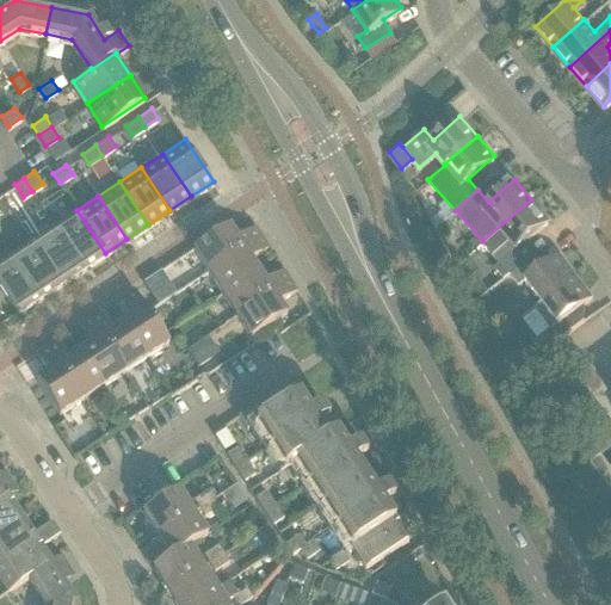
[(532,254),(522,242),(549,218),(531,199),(482,241),(499,260),(494,264),(504,276),(532,254)]
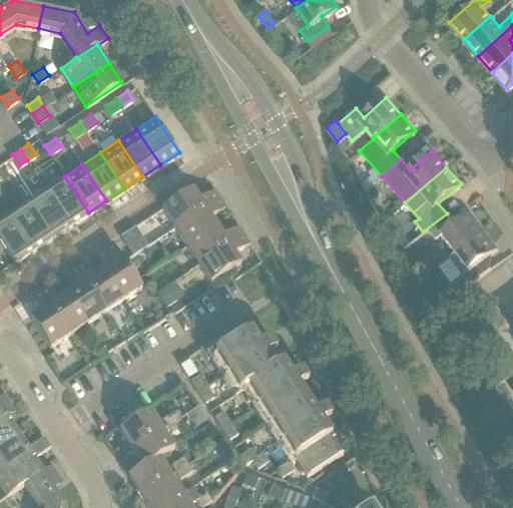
[(70,224),(88,212),(64,176),(46,188),(70,224)]
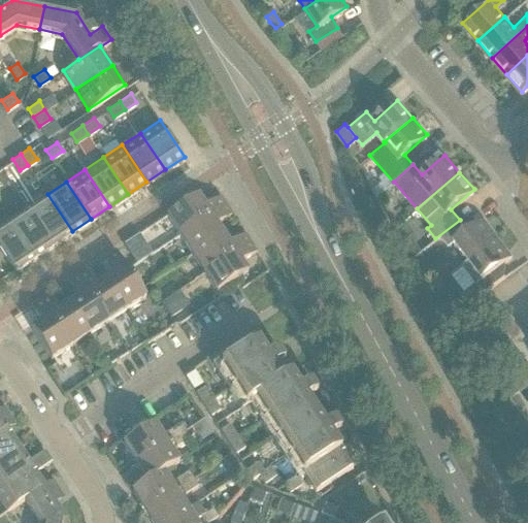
[(204,203),(198,193),(167,213),(179,232),(226,201),(221,193),(204,203)]
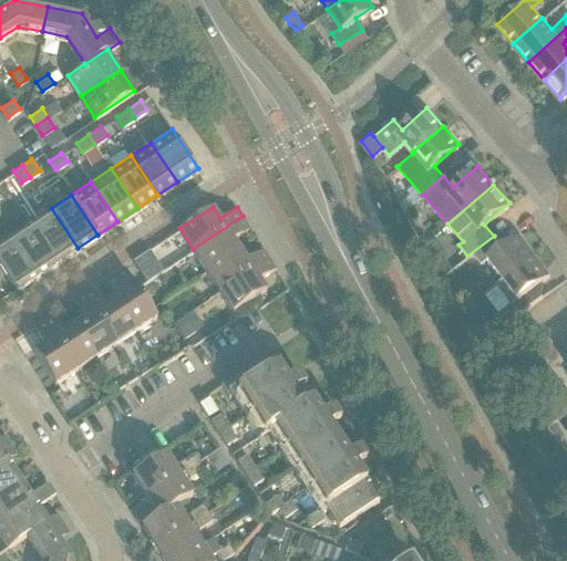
[(58,261),(78,248),(51,208),(31,221),(58,261)]
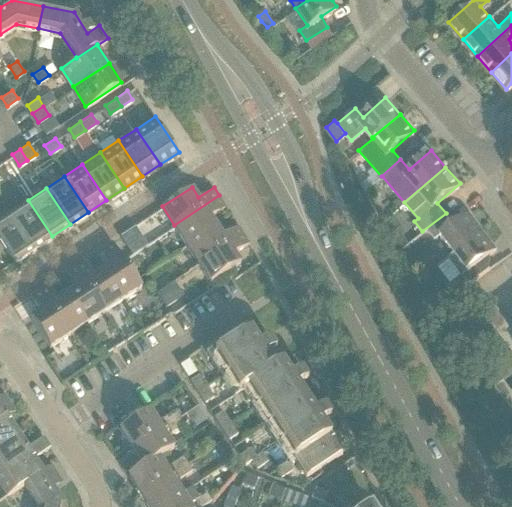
[(225,204),(219,195),(174,225),(186,243),(216,223),(210,214),(225,204)]
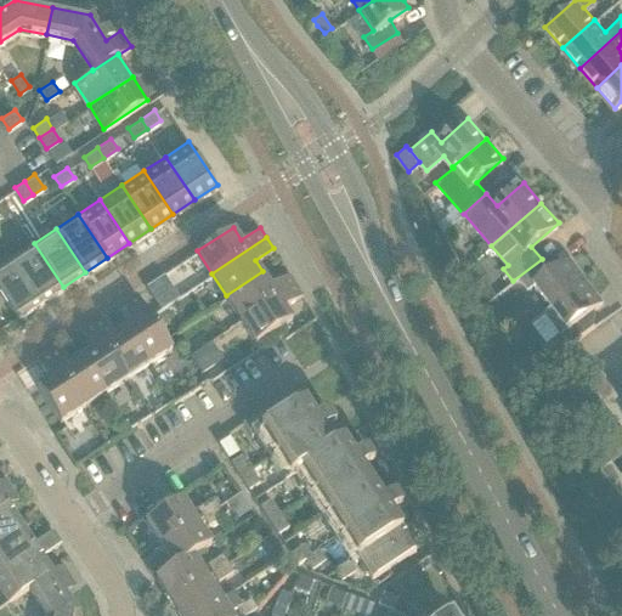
[(41,301),(63,287),(34,243),(12,258),(41,301)]
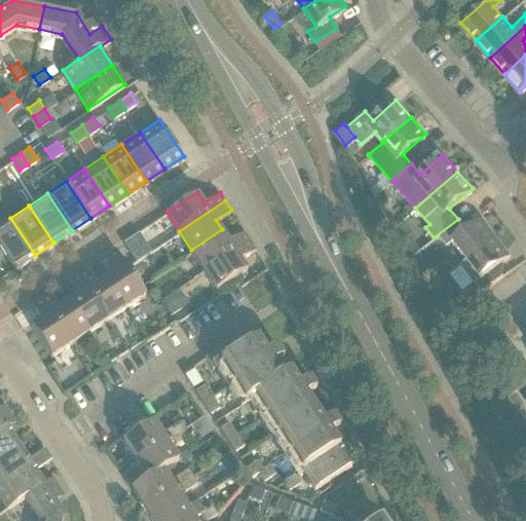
[(453,238),(466,257),(496,235),(482,216),(468,226),(461,217),(440,233),(447,243),(453,238)]
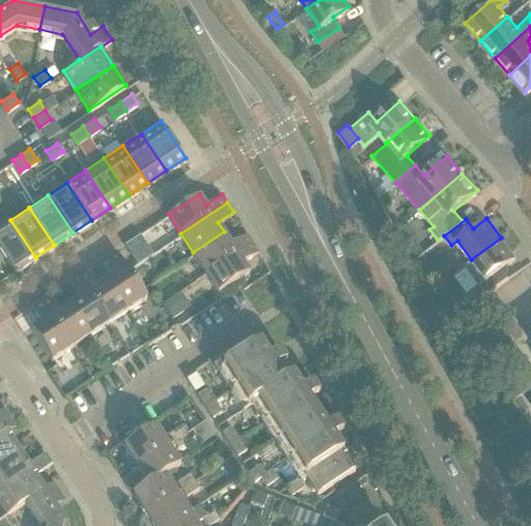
[(10,220),(0,226),(0,246),(16,270),(35,257),(10,220)]
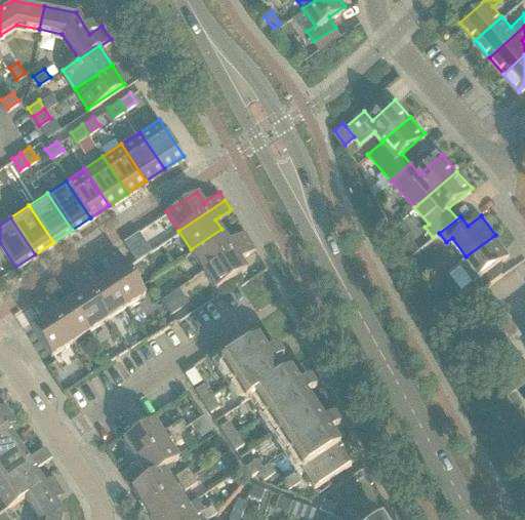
[(249,237),(243,229),(228,239),(221,229),(191,249),(203,268),(249,237)]
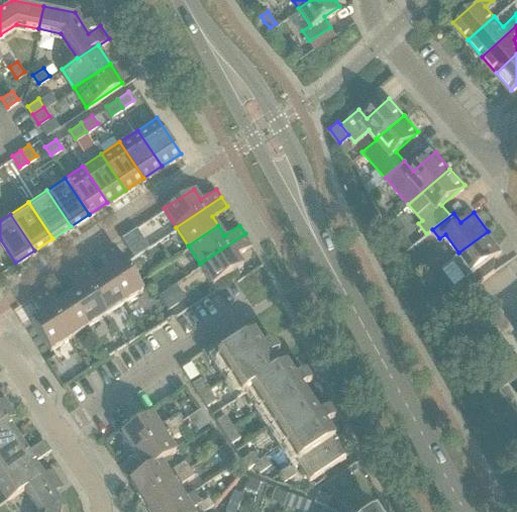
[(136,226),(121,235),(134,254),(148,245),(136,226)]
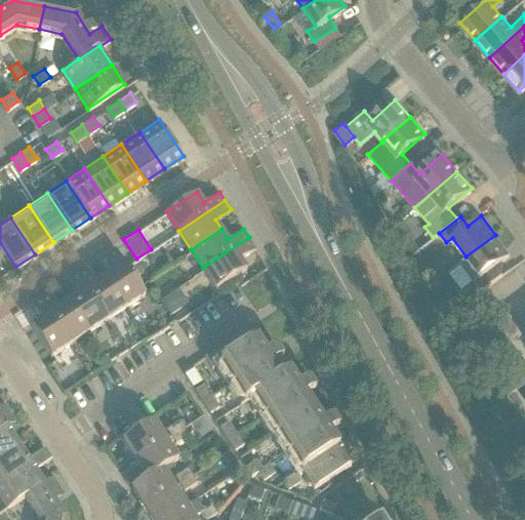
[(502,273),(495,263),(509,253),(495,235),(466,256),(459,262),(473,279),(459,289),(467,298),(502,273)]
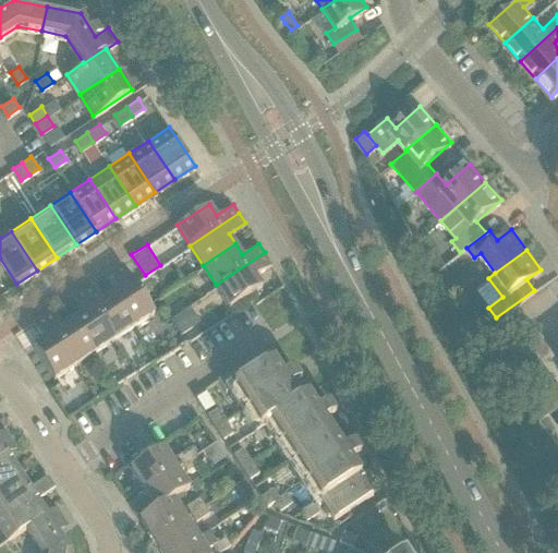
[(216,285),(229,305),(262,284),(254,273),(270,262),(265,252),(216,285)]
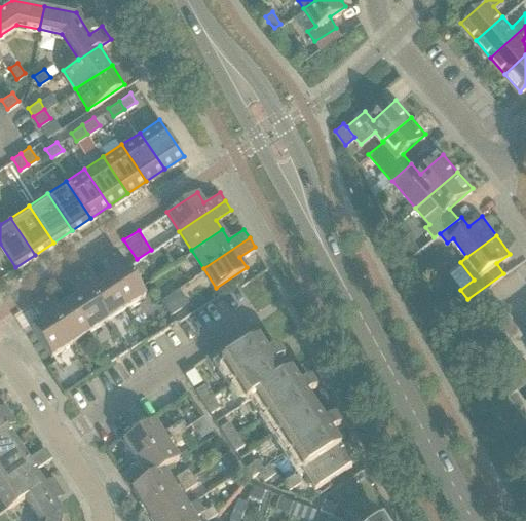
[(116,267),(106,274),(125,305),(145,292),(114,246),(105,252),(116,267)]
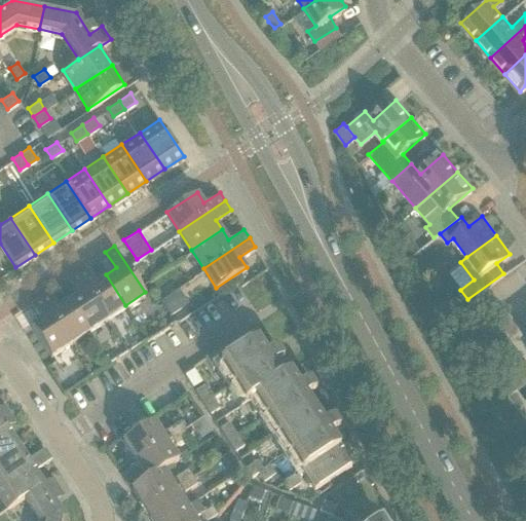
[(107,317),(125,305),(106,274),(96,281),(85,265),(77,270),(107,317)]
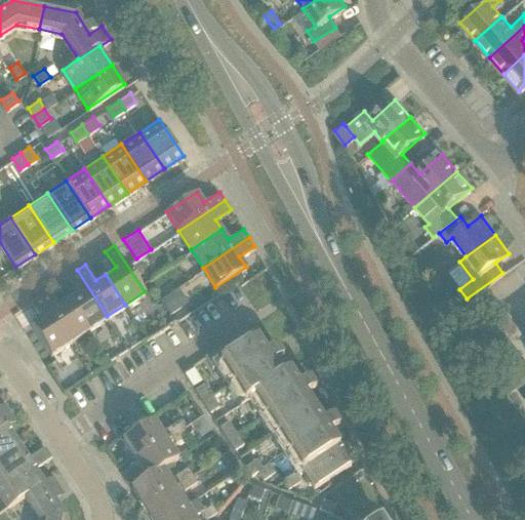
[(78,291),(69,298),(88,328),(107,316),(77,270),(68,276),(78,291)]
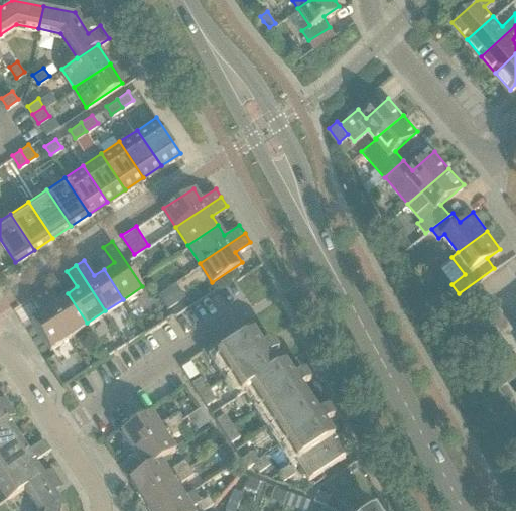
[(47,284),(39,289),(69,335),(87,323),(68,293),(57,299),(47,284)]
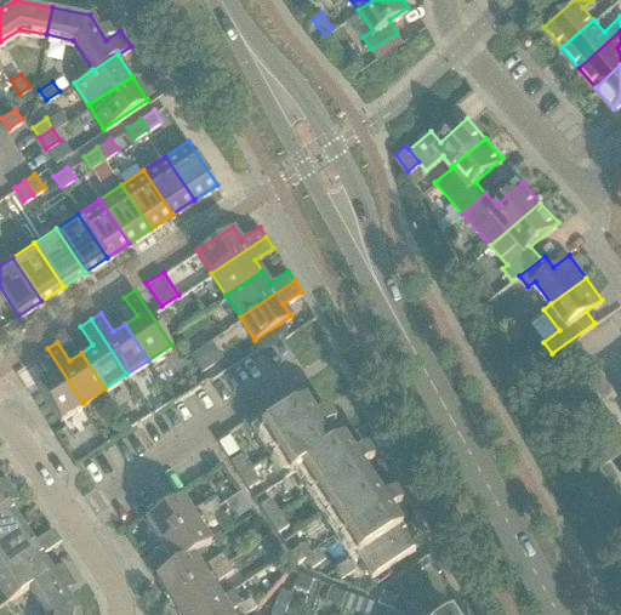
[(205,342),(191,352),(201,369),(216,359),(205,342)]
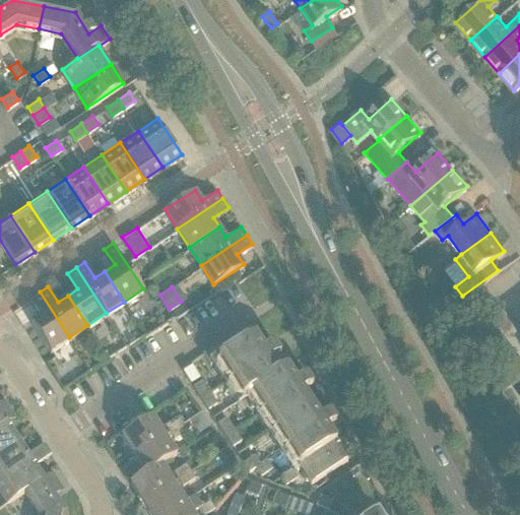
[(30,298),(41,313),(30,320),(51,349),(69,337),(40,292),(30,298)]
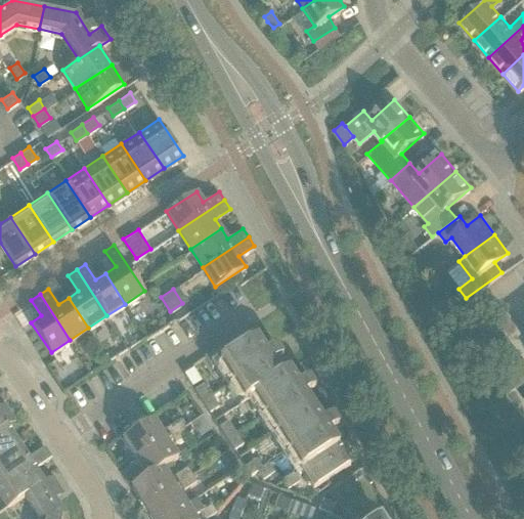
[(506,309),(495,317),(500,325),(511,316),(506,309)]
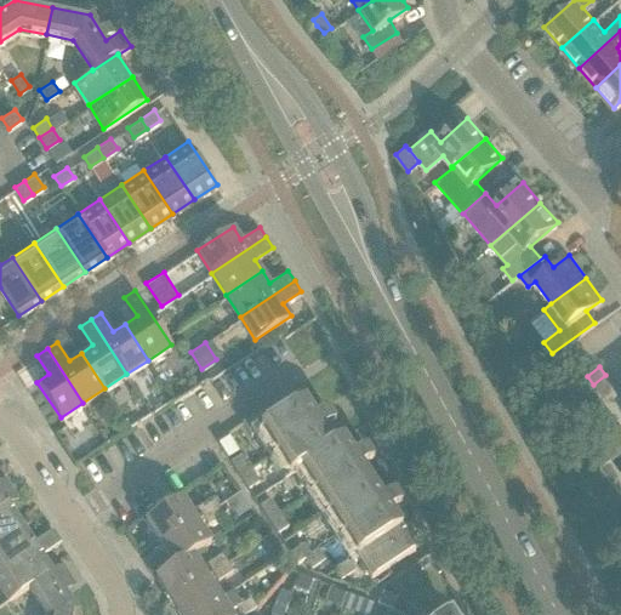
[(599,392),(611,383),(605,375),(593,385),(599,392)]
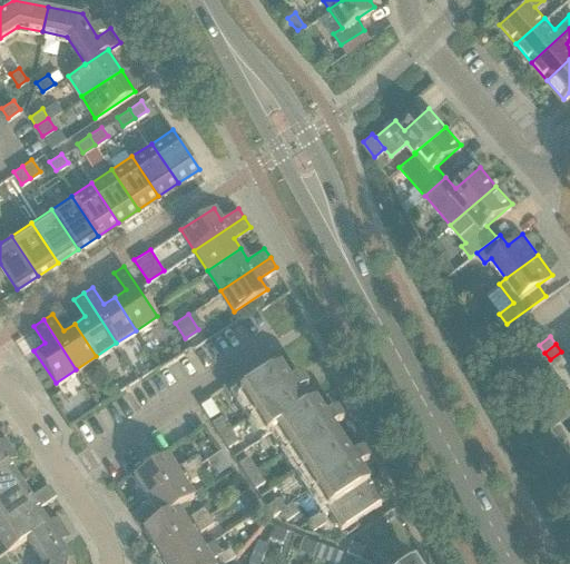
[(561,352),(550,359),(556,367),(567,358),(561,352)]
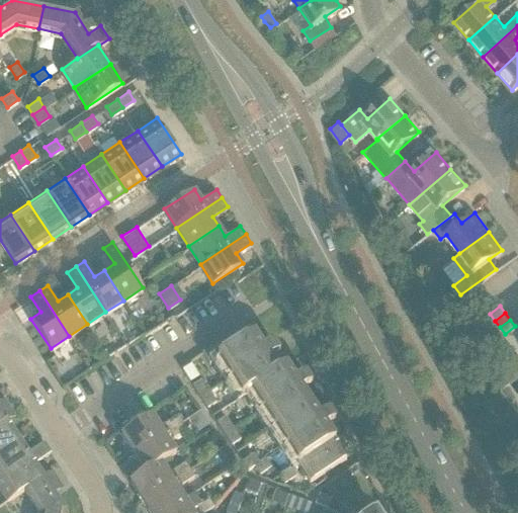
[(252,332),(245,321),(238,326),(245,337),(252,332)]
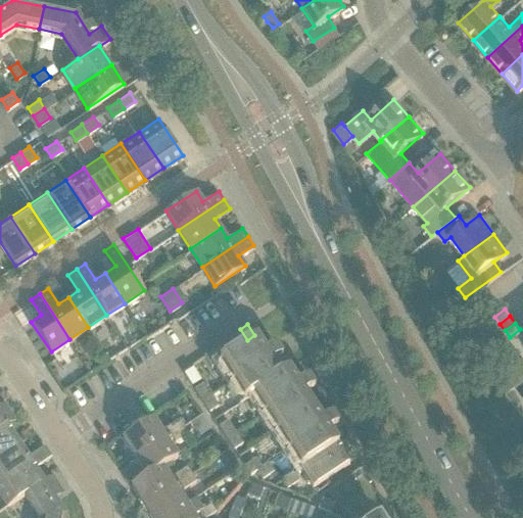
[(247,340),(240,329),(233,334),(240,344),(247,340)]
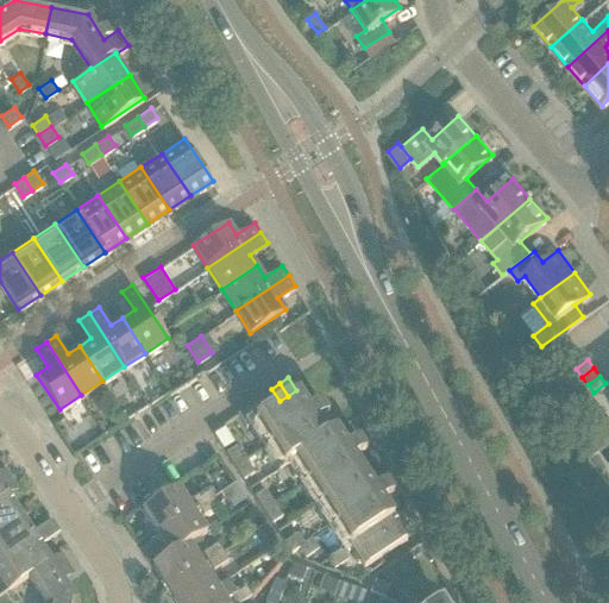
[(600,401),(608,393),(608,387),(606,383),(594,393),(600,401)]
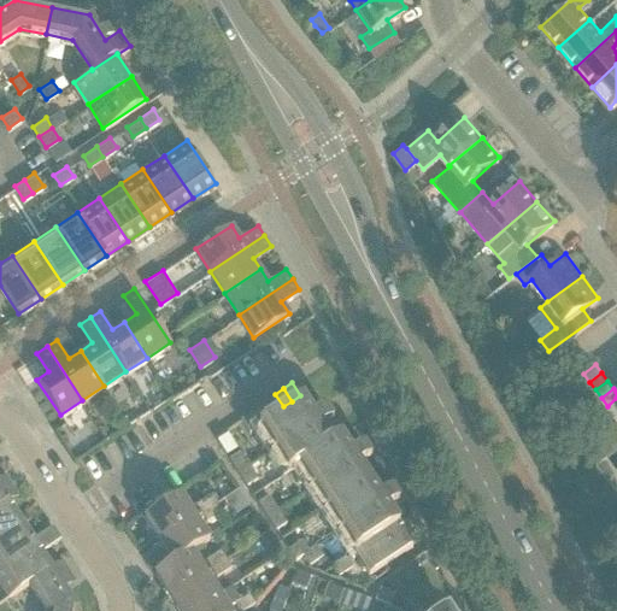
[(288,469),(298,462),(295,459),(329,438),(323,428),(318,430),(303,407),(307,405),(301,394),(300,395),(292,401),(283,406),(275,412),(266,418),(258,423),(288,469)]
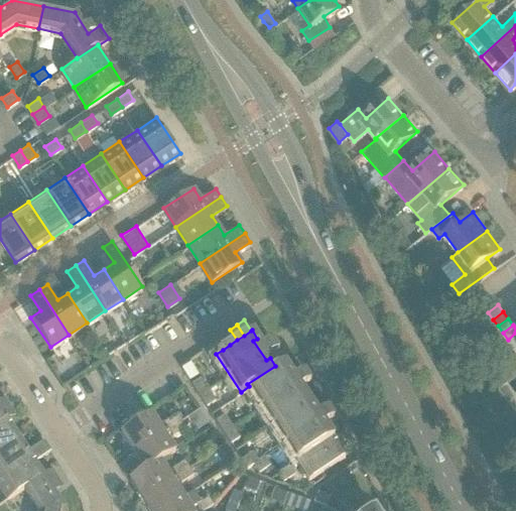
[(230,330),(223,334),(230,345),(237,340),(230,330)]
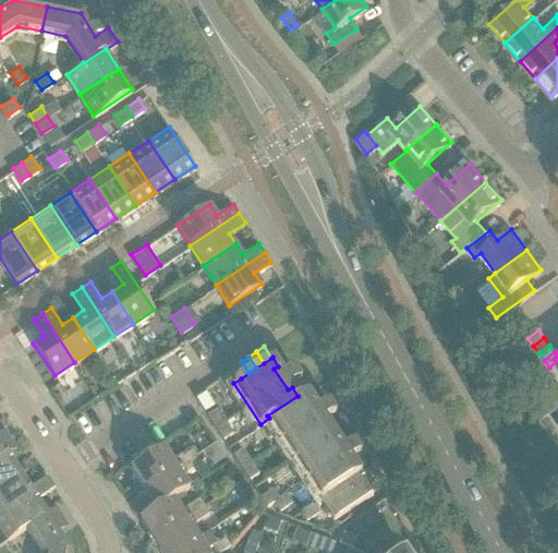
[(249,373),(241,361),(232,367),(241,379),(249,373)]
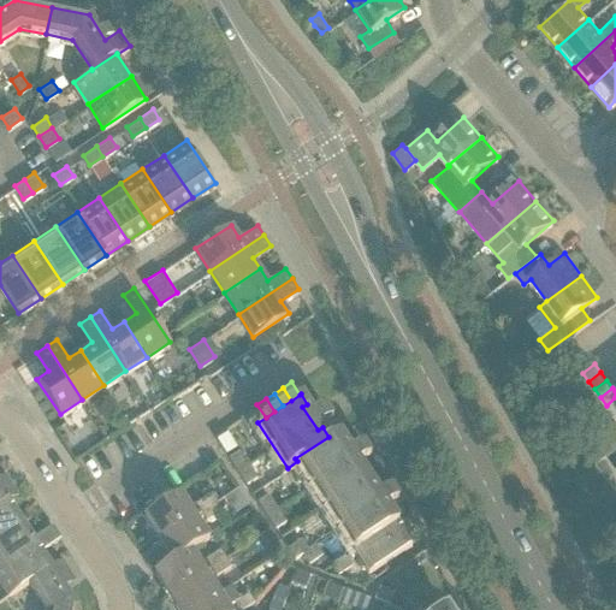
[(319,422),(331,414),(324,403),(312,410),(319,422)]
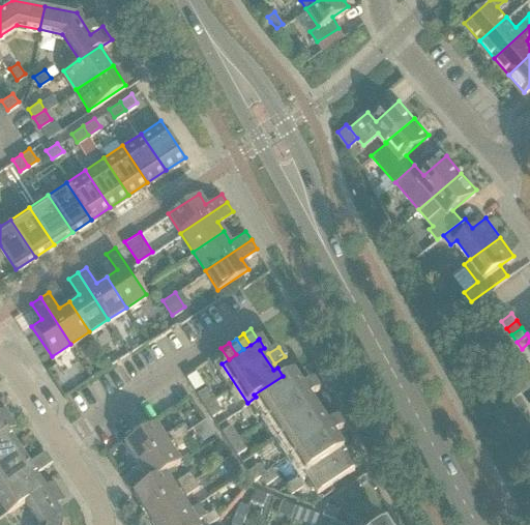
[(229,359),(221,348),(213,353),(222,363),(229,359)]
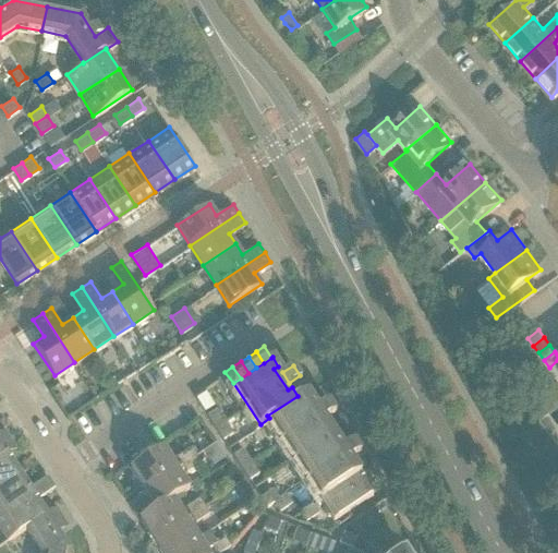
[(217,376),(226,388),(233,383),(225,372),(217,376)]
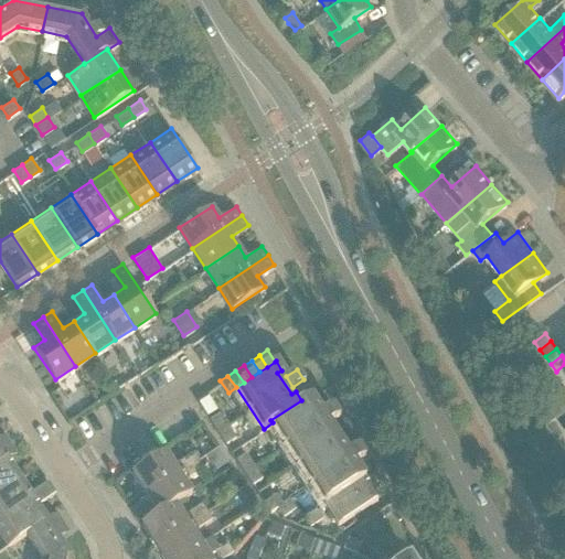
[(216,406),(208,393),(199,399),(206,412),(216,406)]
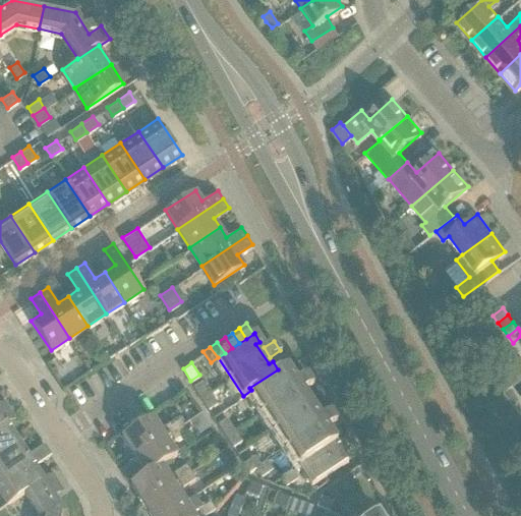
[(275,427),(311,403),(305,393),(301,395),(288,376),(292,374),(286,364),(278,369),(249,388),(251,390),(275,427)]
